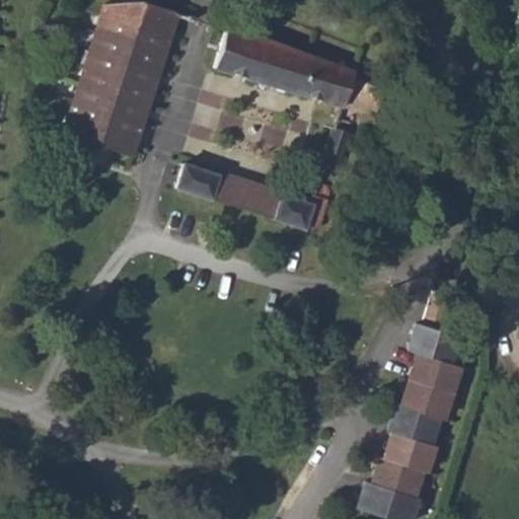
[(64,140),(133,159),(180,16),(141,2),(106,6),(64,140)]
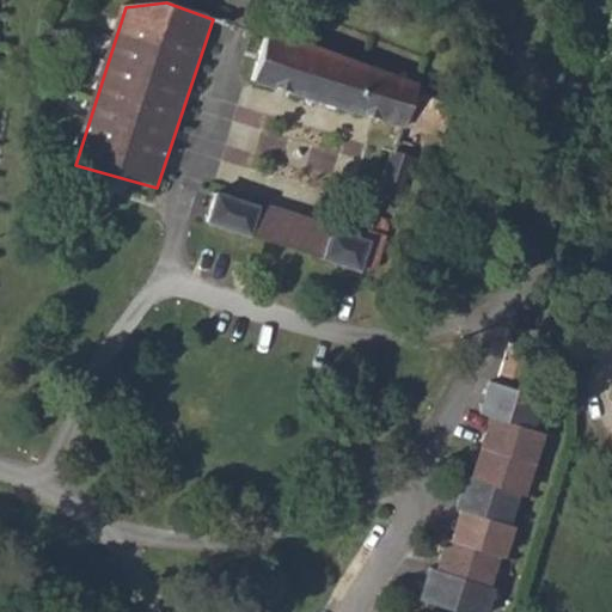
[(270,36),(255,84),(442,141),(454,106),(426,91),(317,49),(270,36)]
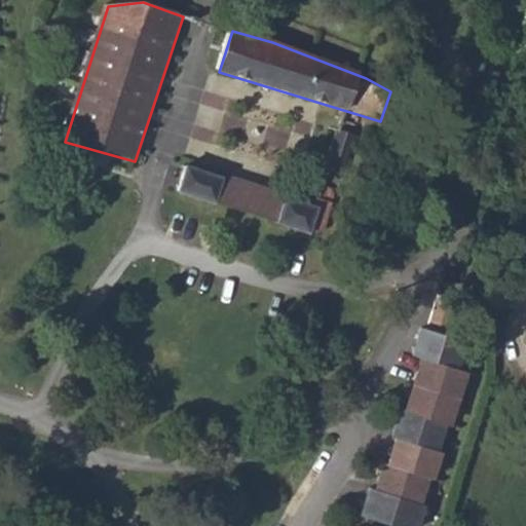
[(327,171),(342,176),(357,137),(340,130),(327,171)]
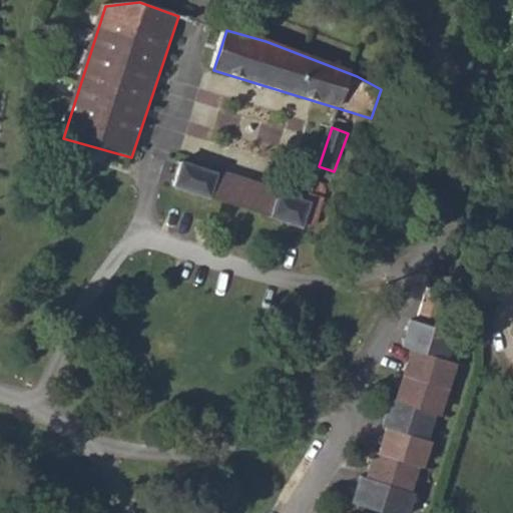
[(180,161),(173,184),(304,227),(305,223),(317,226),(327,199),(327,193),(326,187),(322,183),(317,182),(309,200),(180,161)]
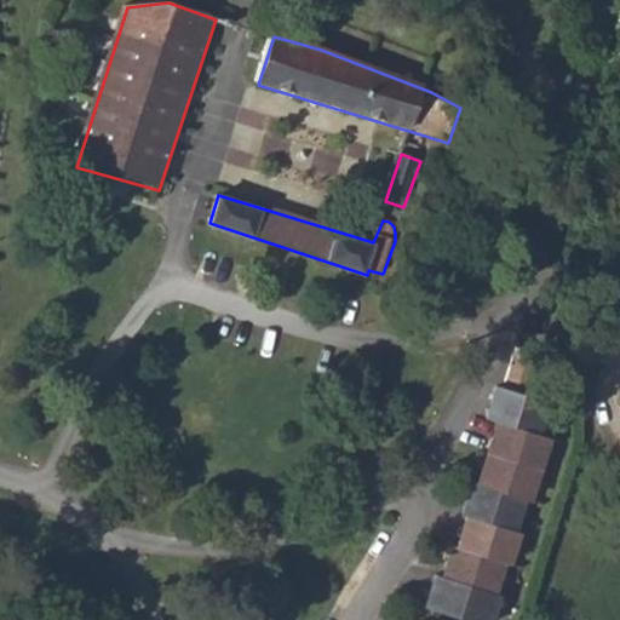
[(434,603),(481,619),(493,619),(504,592),(498,591),(509,560),(514,561),(524,530),(520,528),(529,498),(535,499),(546,468),(556,436),(540,430),(550,400),(530,392),(544,350),(520,343),(506,384),(500,382),(489,413),(506,419),(495,451),(486,481),(478,478),(468,510),(475,512),(464,545),(460,543),(449,574),(443,573),(434,603)]
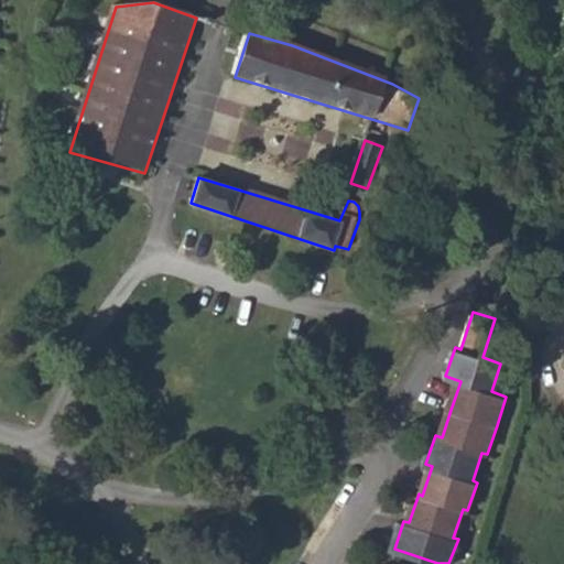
All buildings are outlined.
